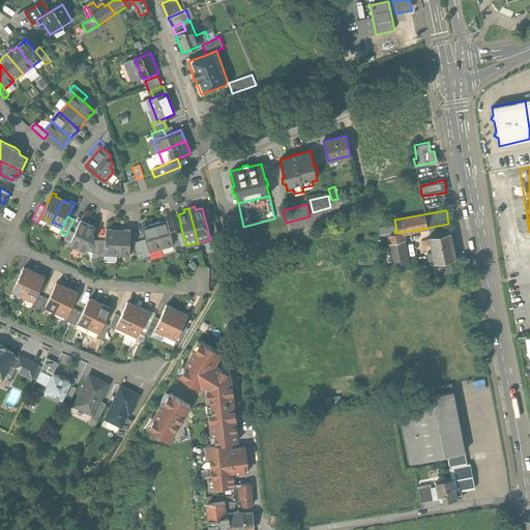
[(166,217),(160,219),(160,221),(154,223),(160,246),(173,243),(170,232),(166,217)]
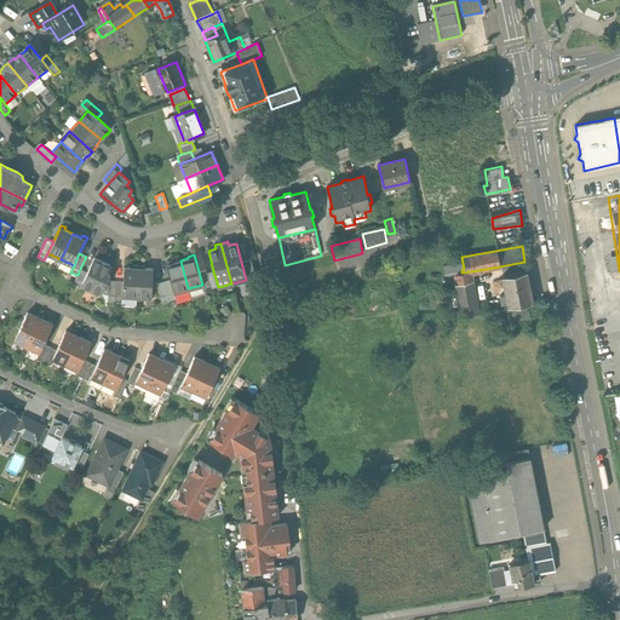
[(109,264),(95,258),(82,283),(101,292),(109,274),(105,273),(109,264)]
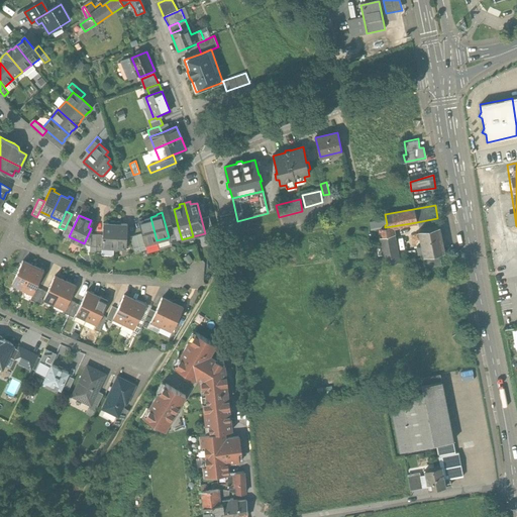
[(209,216),(201,218),(205,233),(213,230),(209,216)]
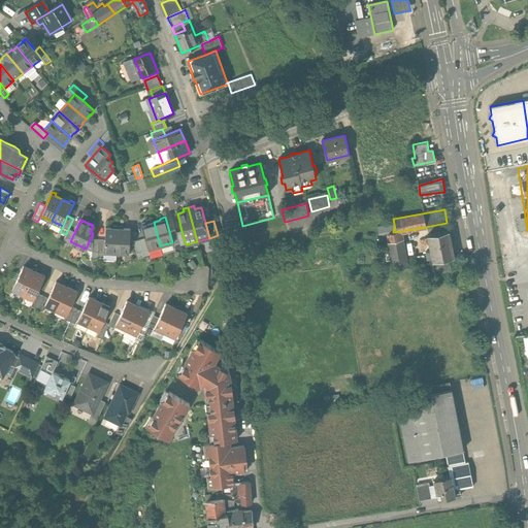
[(154,222),(147,224),(146,222),(141,223),(145,238),(149,249),(160,245),(154,222)]
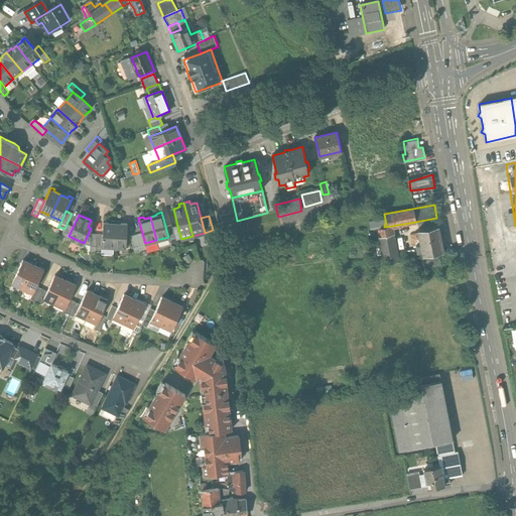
[(110,221),(110,223),(103,222),(103,234),(102,246),(114,247),(115,221),(110,221)]
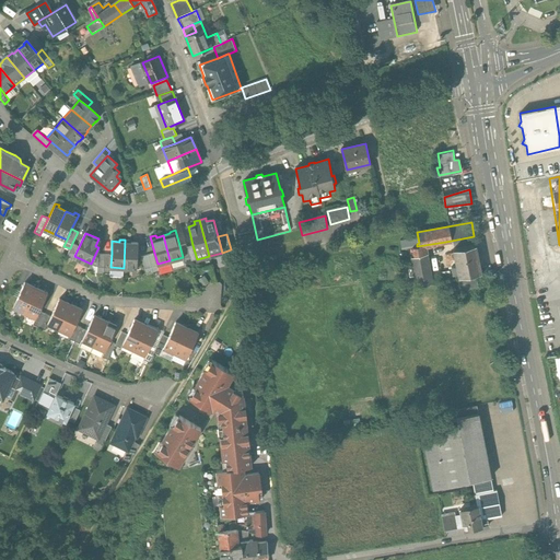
[(131,240),(125,240),(124,268),(137,268),(138,243),(131,242),(131,240)]
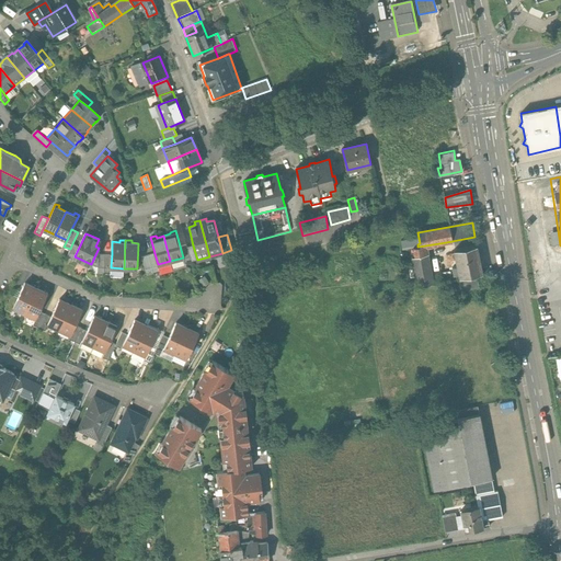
[(79,245),(72,243),(70,249),(67,255),(72,259),(79,245)]
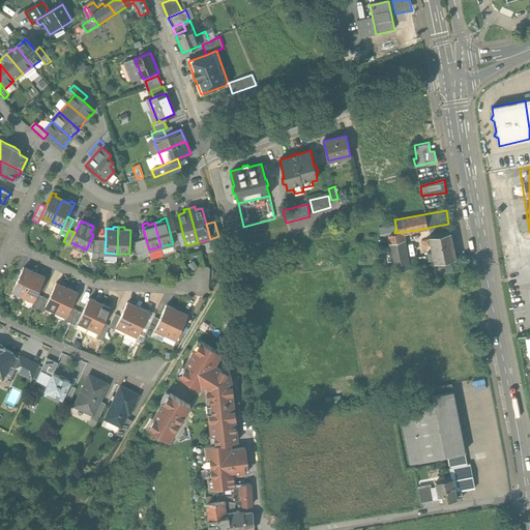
[(177,234),(176,231),(170,232),(173,243),(175,249),(180,247),(177,234)]
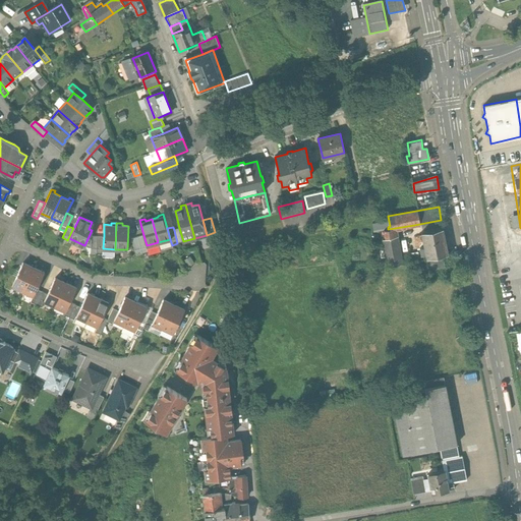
[(441,229),(422,232),(425,247),(420,248),(421,253),(421,255),(426,254),(427,259),(429,269),(444,266),(442,256),(448,254),(443,227),(441,227),(441,229)]
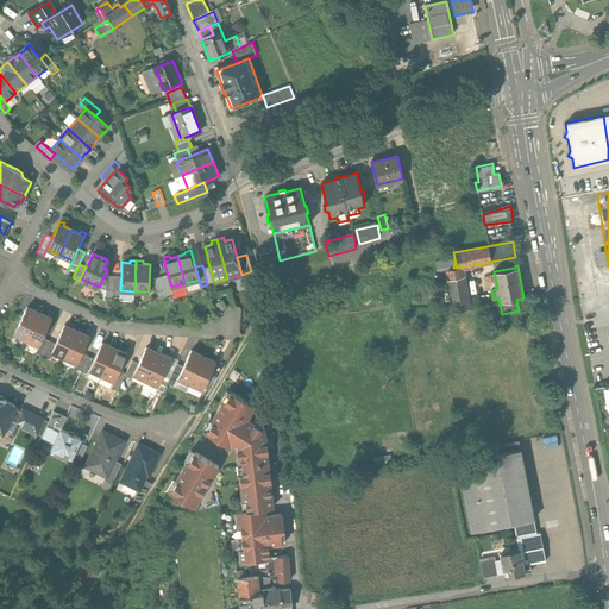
[(209,267),(203,269),(207,284),(214,282),(209,267)]
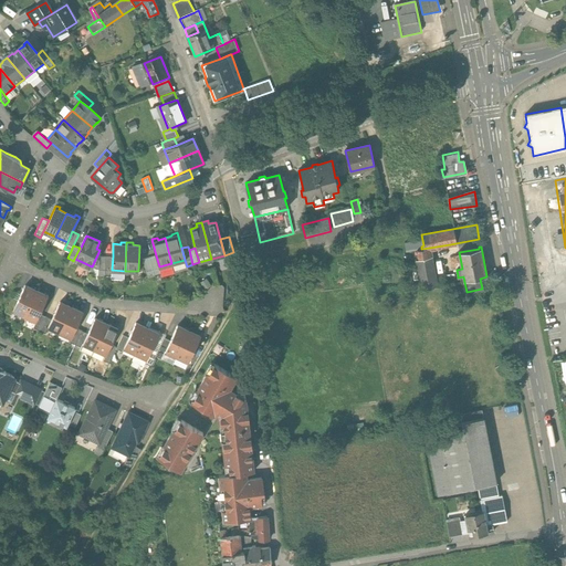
[(421,249),(417,250),(419,260),(431,258),(429,248),(421,249)]
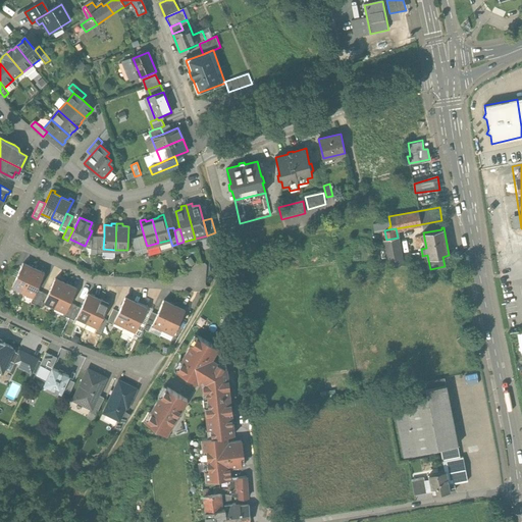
[(144,236),(138,237),(143,254),(148,252),(147,246),(144,236)]
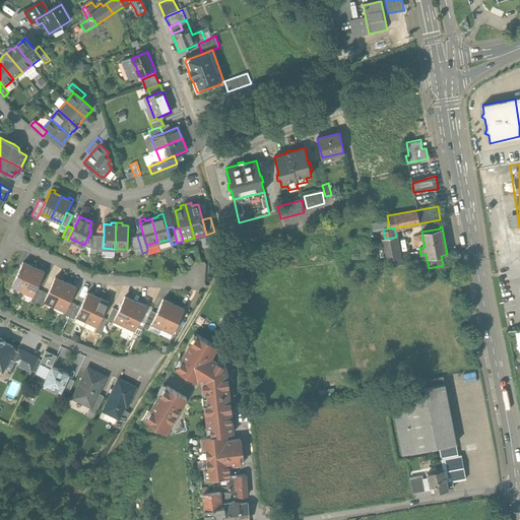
[(137,236),(131,238),(136,254),(142,253),(137,236)]
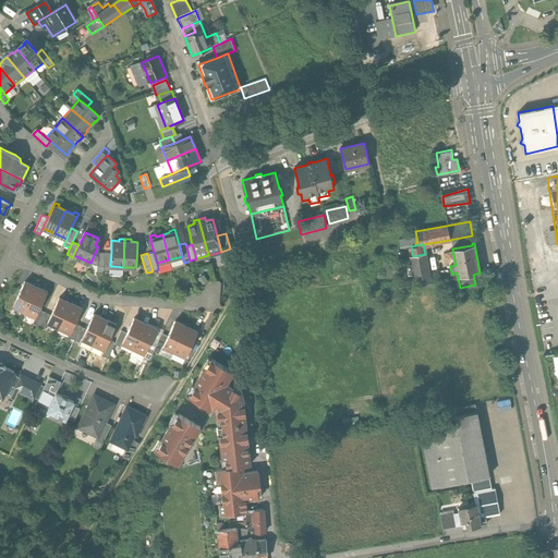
[(448,270),(429,275),(425,254),(413,256),(411,256),(416,287),(436,282),(458,278),(457,273),(451,274),(451,271),(448,273),(448,270)]
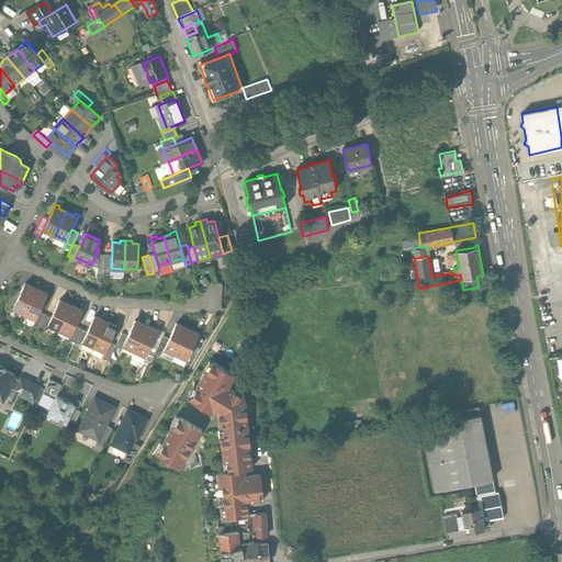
[(18,299),(13,308),(24,314),(36,289),(24,283),(18,299)]
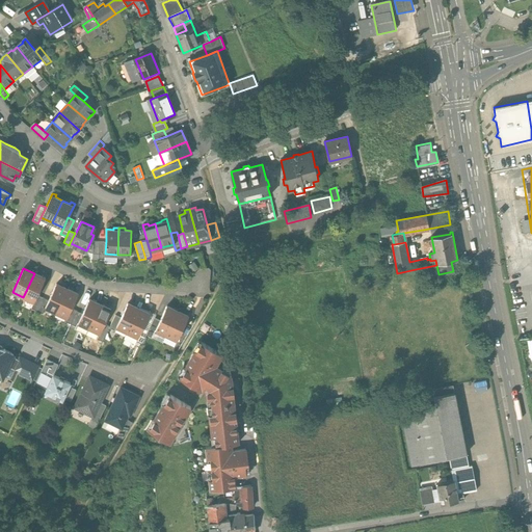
[(45,278),(34,273),(23,297),(33,302),(37,295),(45,278)]
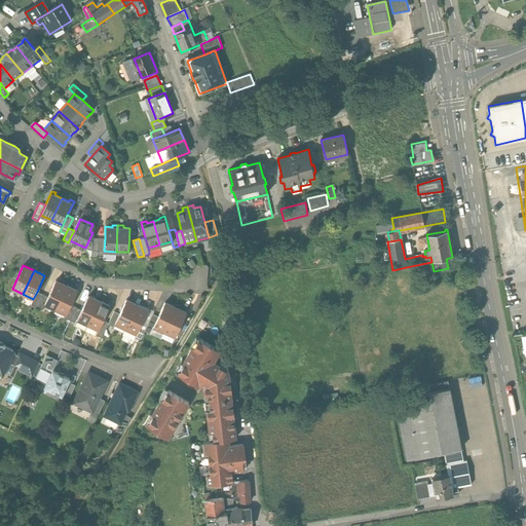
[(11,276),(5,290),(10,292),(12,289),(16,279),(11,276)]
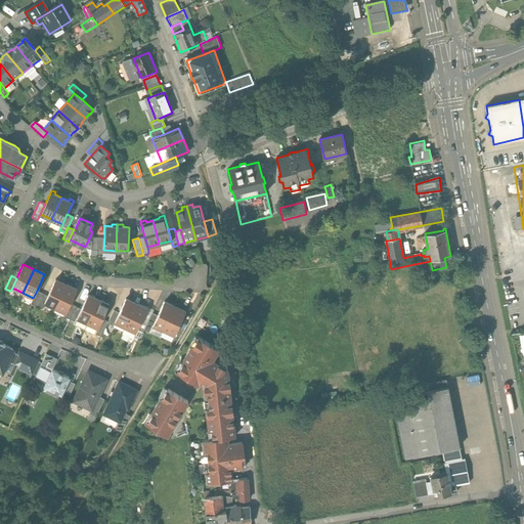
[(67,285),(55,279),(48,296),(44,303),(55,308),(67,285)]
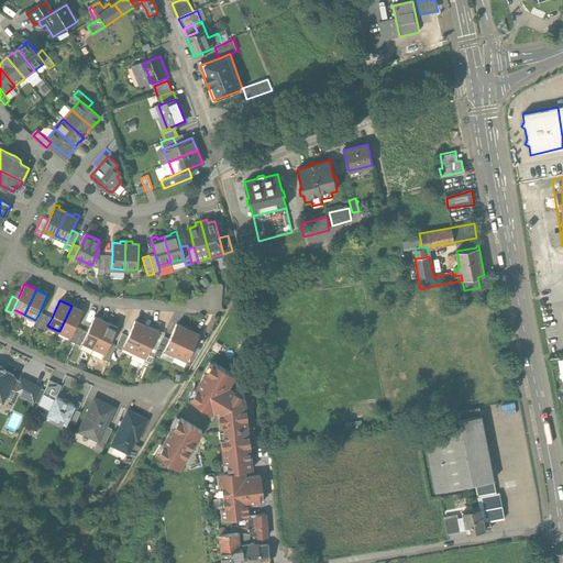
[(83,311),(72,306),(59,331),(70,337),(76,327),(83,311)]
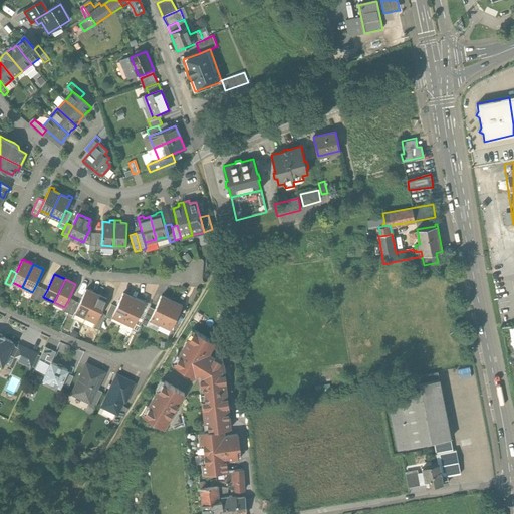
[(32,292),(30,298),(35,300),(41,288),(36,285),(32,292)]
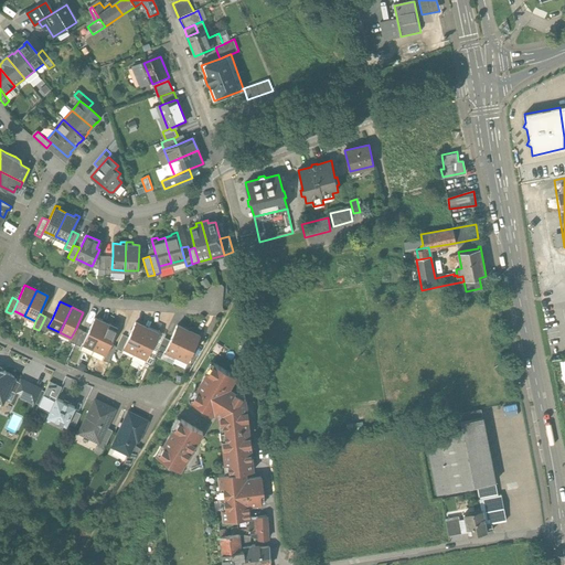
[(45,317),(39,330),(44,333),(48,327),(52,319),(45,317)]
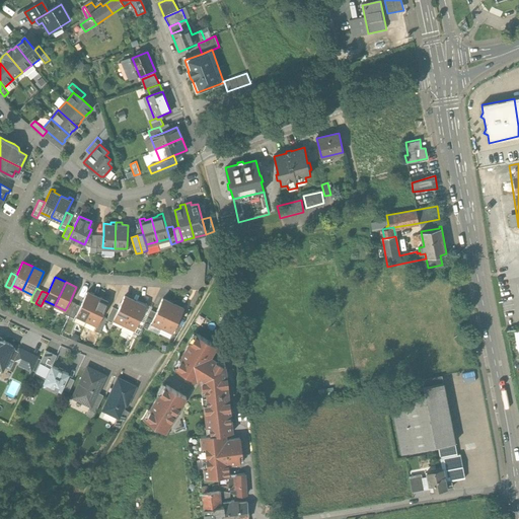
[(80,306),(76,315),(86,320),(97,297),(87,292),(80,306)]
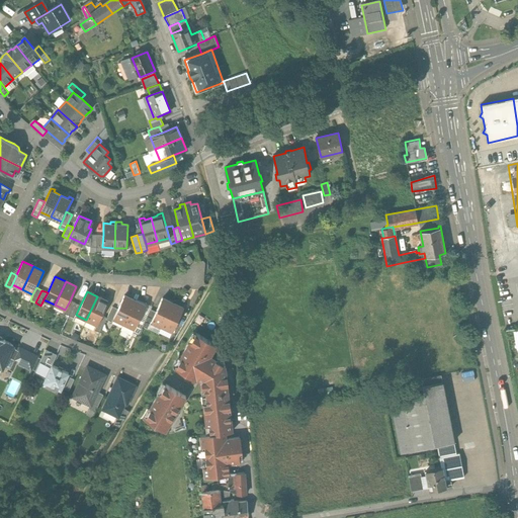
[(117,310),(113,319),(123,324),(135,300),(124,295),(117,310)]
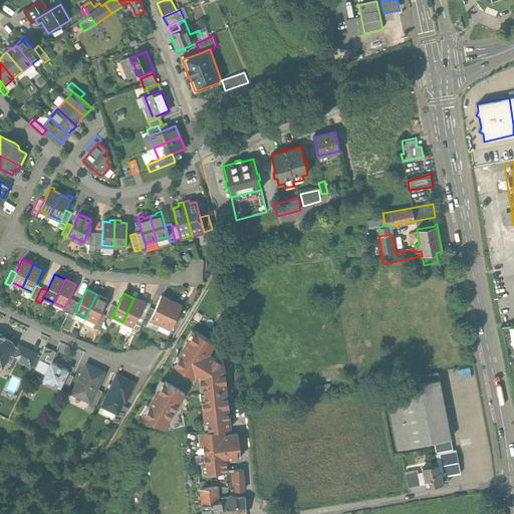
[(107,299),(96,294),(85,317),(96,322),(100,313),(107,299)]
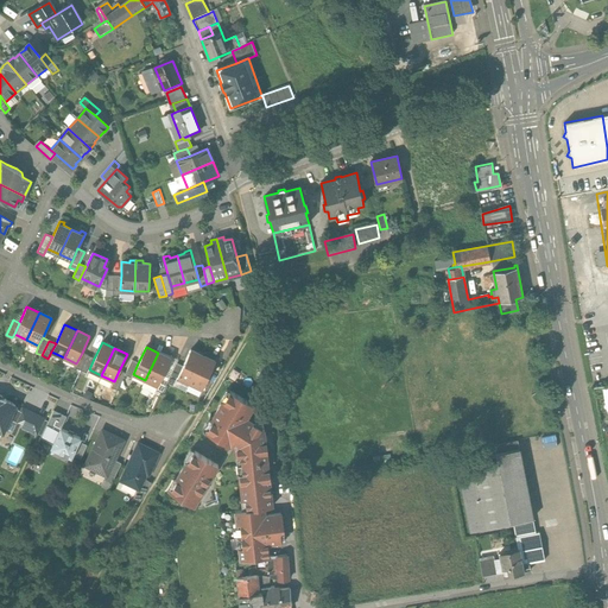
[(203,355),(190,350),(183,366),(178,377),(190,382),(203,355)]
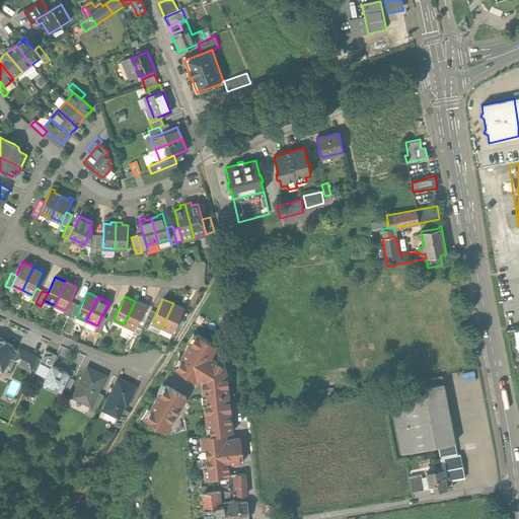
[(65,310),(64,313),(69,316),(75,303),(70,301),(65,310)]
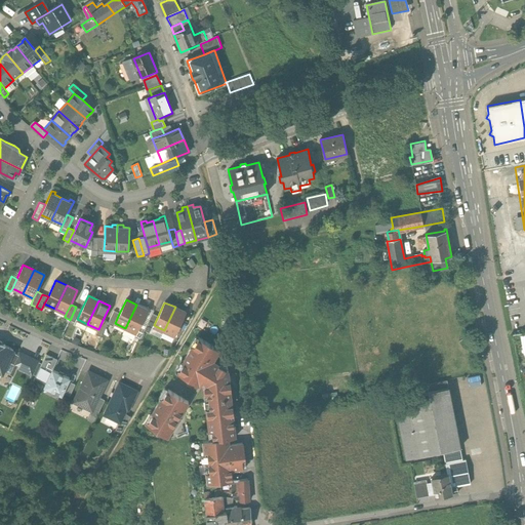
[(136,305),(125,328),(136,332),(140,323),(148,310),(136,305)]
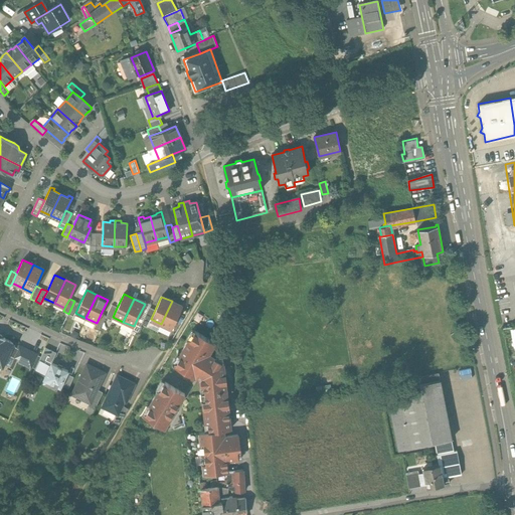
[(74,301),(68,314),(73,316),(75,313),(79,304),(74,301)]
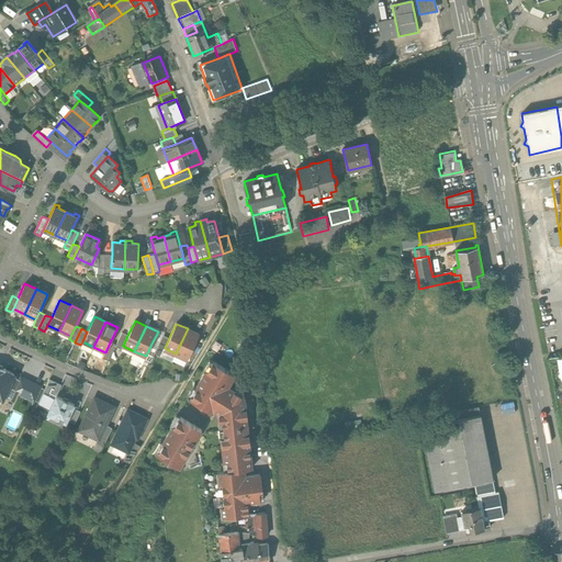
[(188,328),(176,353),(187,359),(199,334),(188,328)]
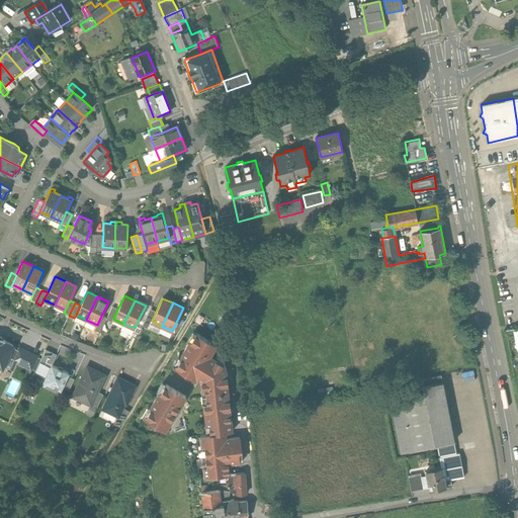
[(107,318),(106,320),(111,322),(113,319),(117,310),(112,307),(107,318)]
